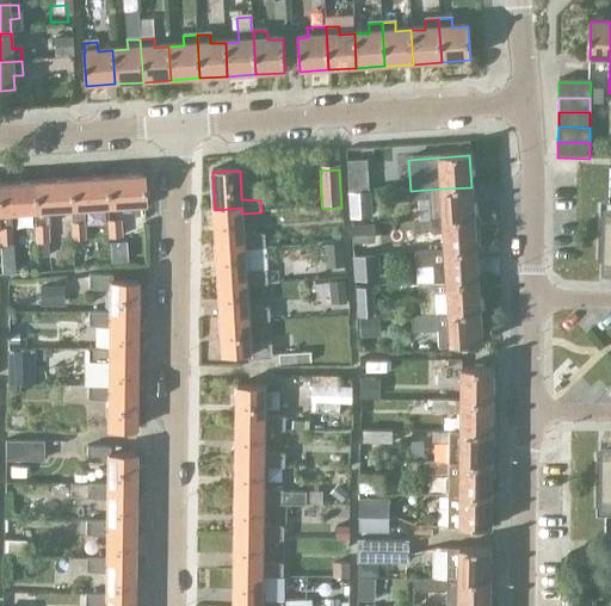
[(104,179),(106,209),(117,208),(143,206),(141,177),(104,179)]
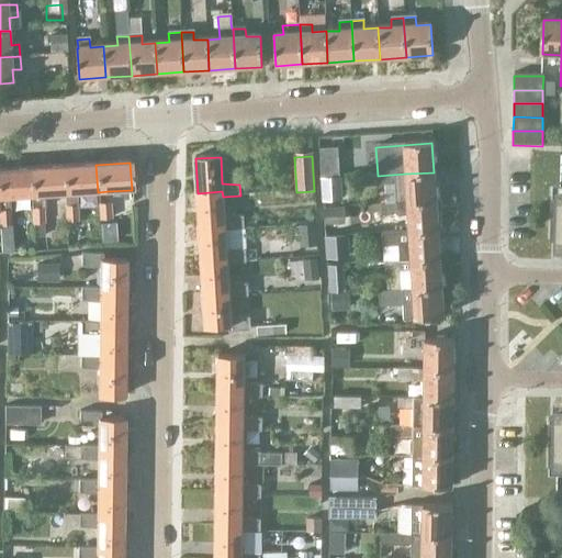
[(75,193),(98,192),(96,165),(63,167),(64,194),(64,208),(65,208),(66,223),(77,222),(76,208),(75,193)]
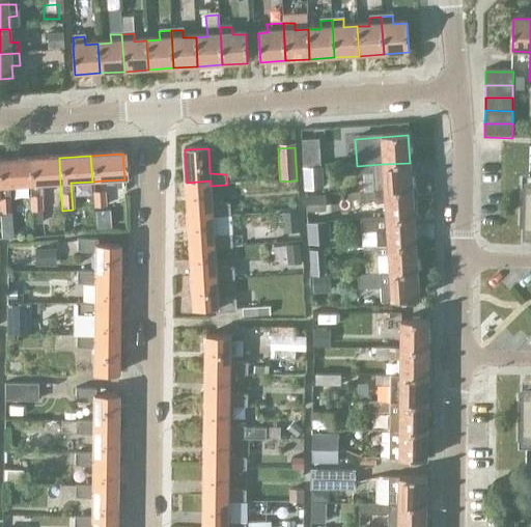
[(40,185),(60,184),(59,158),(27,160),(28,186),(30,213),(40,213),(39,199),(42,199),(40,185)]
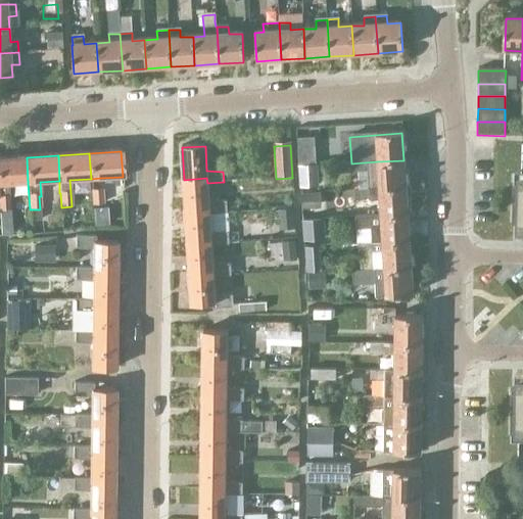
[(0,211),(9,211),(8,196),(7,184),(28,183),(27,157),(0,158),(0,211)]
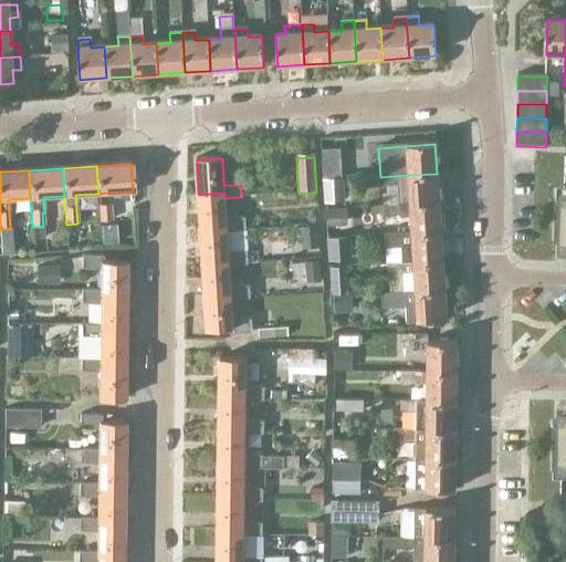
[(441,186),(438,185),(437,174),(408,175),(380,177),(365,178),(366,189),(397,187),(398,205),(442,203),(441,186)]
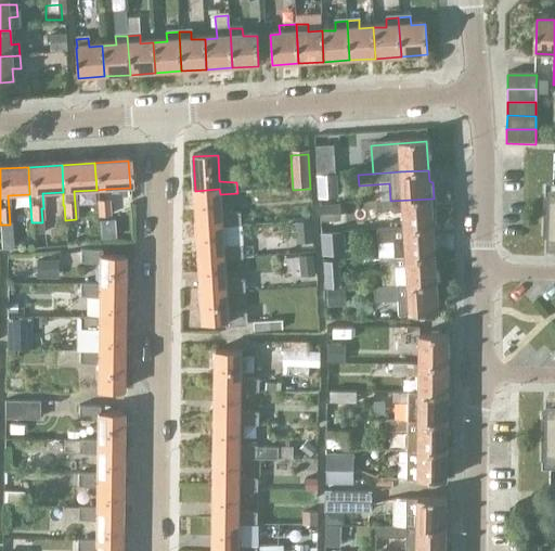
[(221,215),(220,194),(219,189),(195,191),(197,223),(222,222),(222,228),(240,227),(239,216),(221,215)]
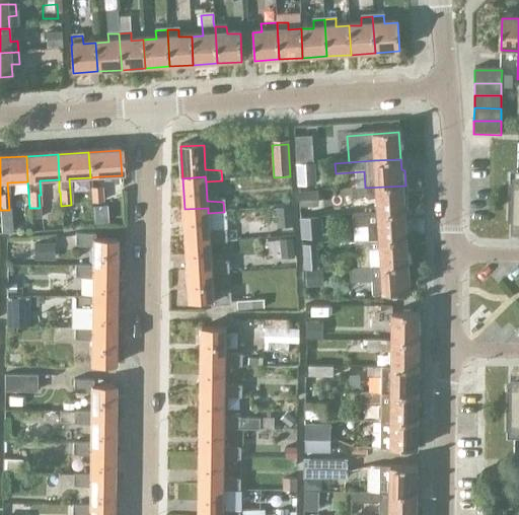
[(513,230),(513,232),(518,231),(518,180),(515,181),(515,184),(510,184),(509,222),(514,222),(514,230),(513,230)]
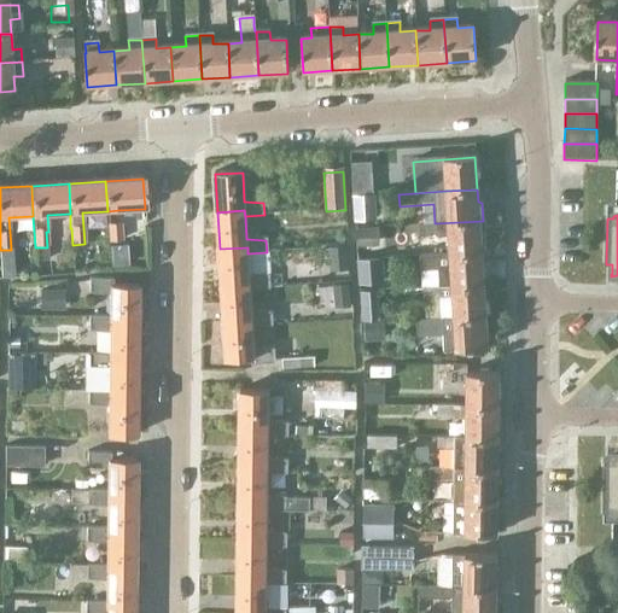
[(449,255),(482,254),(485,254),(483,221),(435,223),(419,225),(419,237),(436,235),(436,238),(448,237),(449,255)]
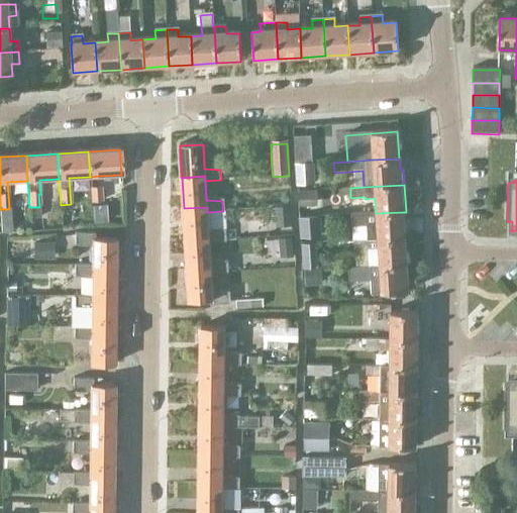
[(104,203),(103,188),(91,189),(92,203),(104,203)]
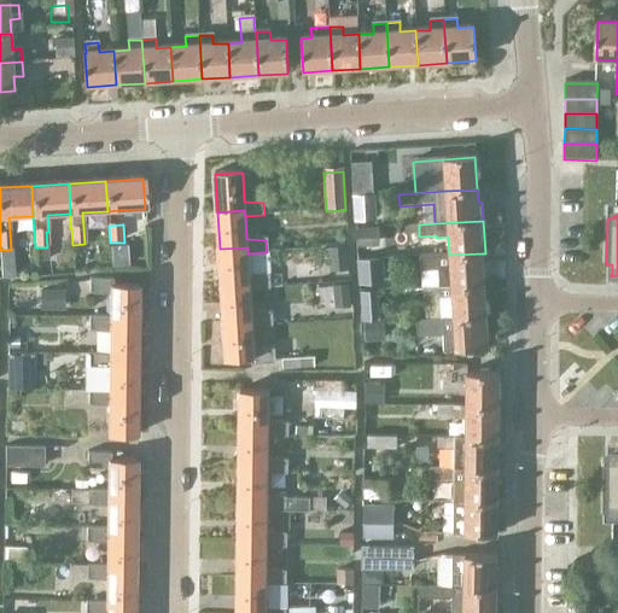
[(347,233),(312,234),(312,247),(348,246),(347,233)]
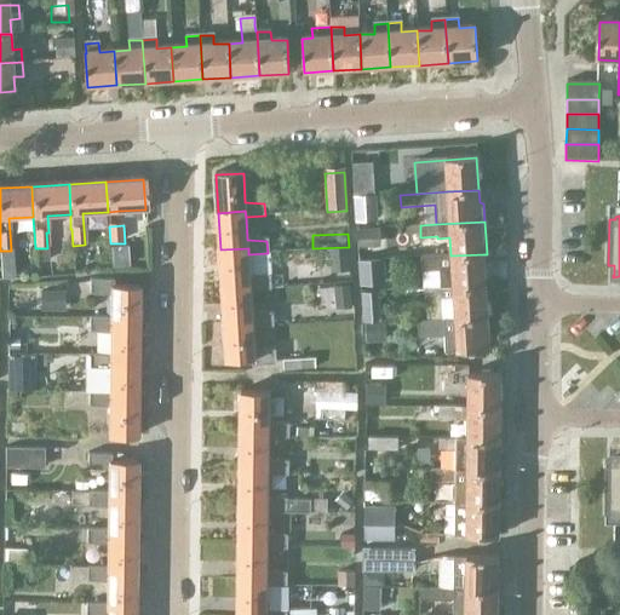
[(250,277),(248,254),(248,248),(220,249),(223,287),(250,285),(251,291),(270,289),(269,277),(250,277)]
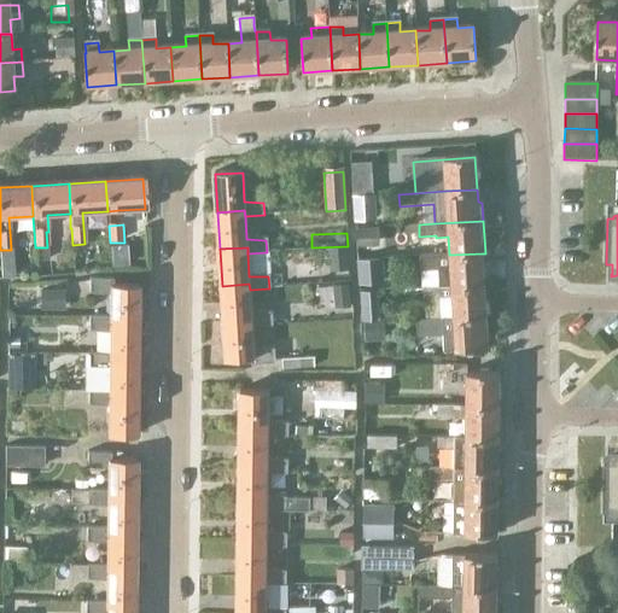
[(438,287),(483,285),(482,254),(449,255),(419,257),(420,272),(437,270),(438,287)]
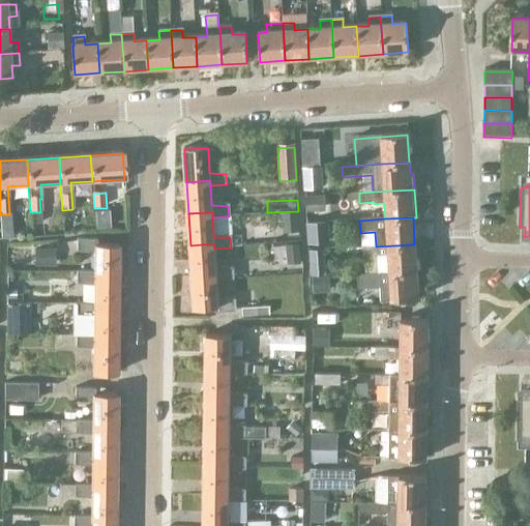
[(330,244),(328,223),(305,225),(307,246),(330,244)]
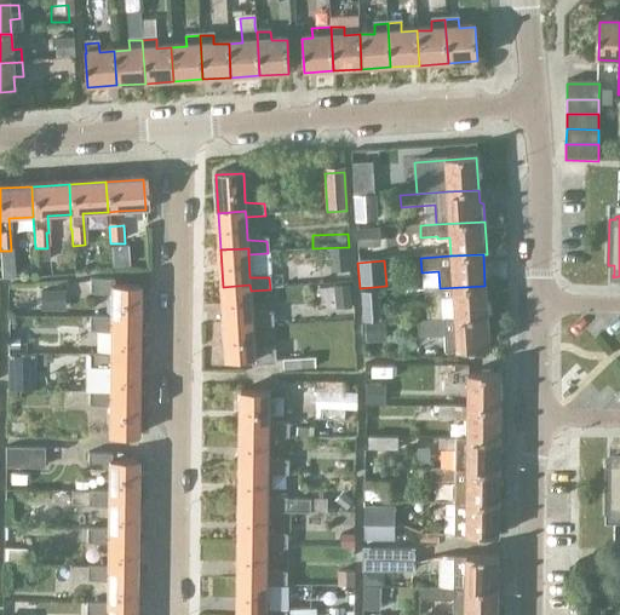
[(113,287),(113,283),(113,282),(110,282),(91,282),(91,293),(110,295),(109,319),(109,326),(137,326),(138,287),(113,287)]
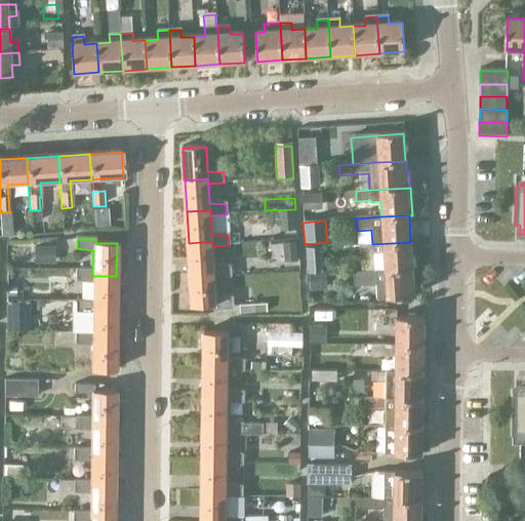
[(213,266),(212,246),(211,241),(189,243),(191,274),(213,273),(214,278),(239,276),(238,267),(213,266)]
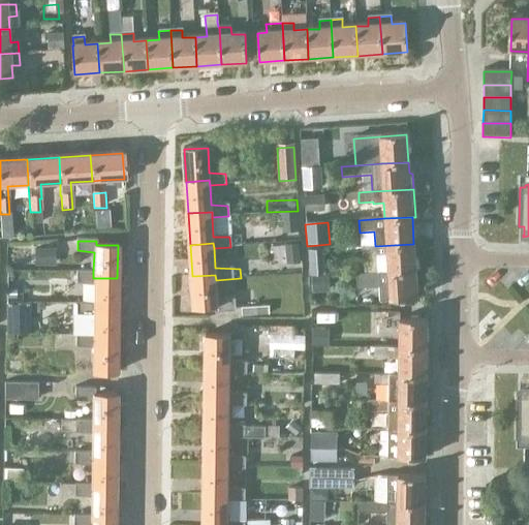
[(389,273),(415,272),(413,244),(375,246),(362,247),(363,257),(376,256),(376,259),(387,258),(389,273)]
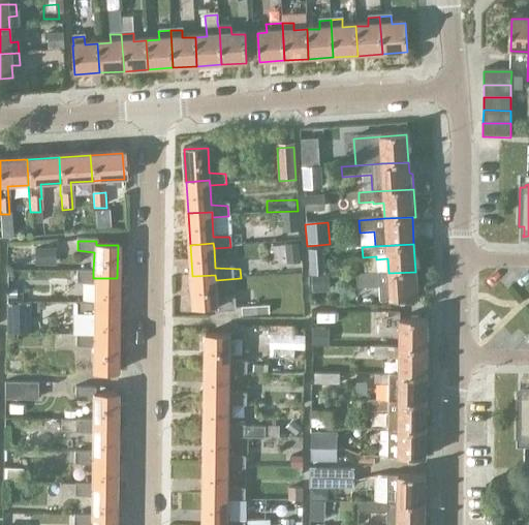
[(93,278),(93,272),(76,272),(76,282),(93,284),(93,304),(93,309),(117,310),(117,278),(93,278)]
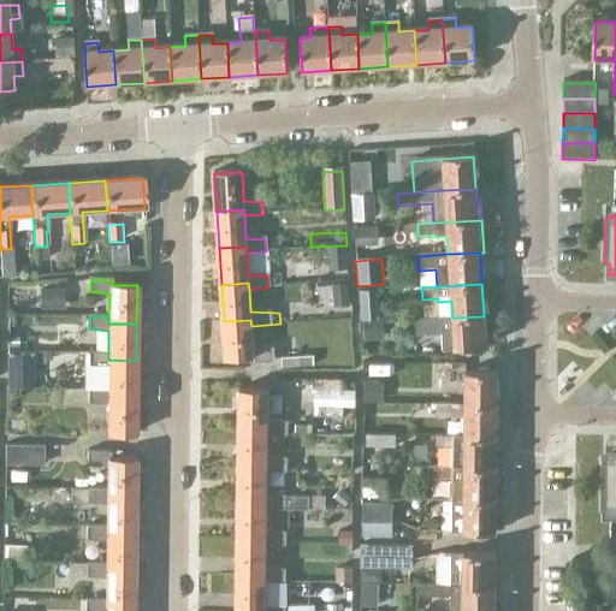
[(455,351),(455,350),(486,349),(484,316),(452,318),(440,319),(424,319),(424,320),(414,321),(415,337),(442,337),(443,351),(455,351)]
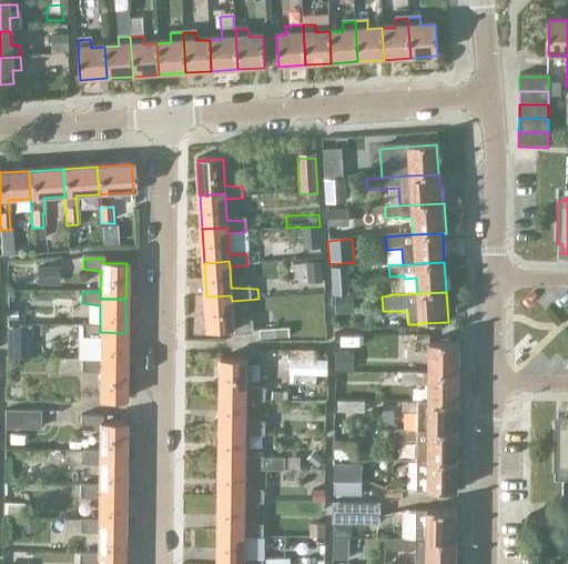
[(233,322),(232,301),(231,295),(206,296),(209,332),(232,331),(233,335),(252,334),(251,323),(233,322)]
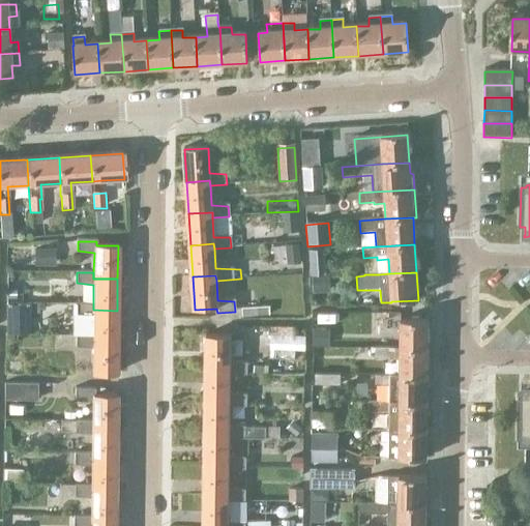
[(93,310),(93,304),(77,304),(77,316),(93,317),(93,337),(93,342),(116,342),(117,311),(93,310)]
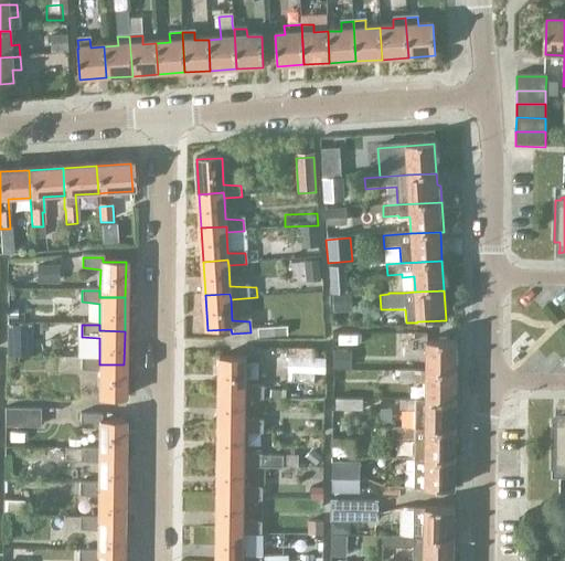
[(30,359),(31,327),(7,327),(7,359),(30,359)]
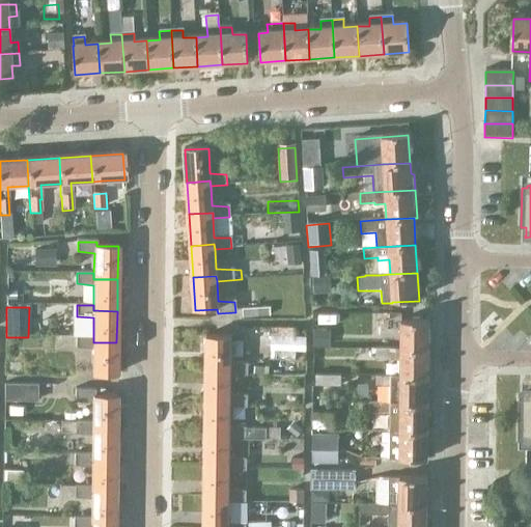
[(242,320),(254,320),(271,319),(270,309),(242,311),(242,320)]
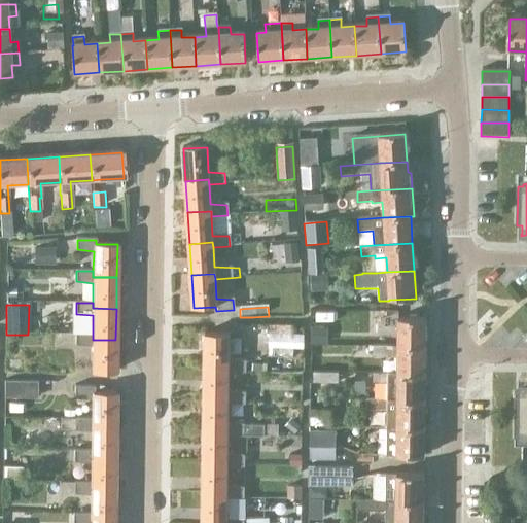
[(424,348),(425,319),(397,319),(397,347),(424,348)]
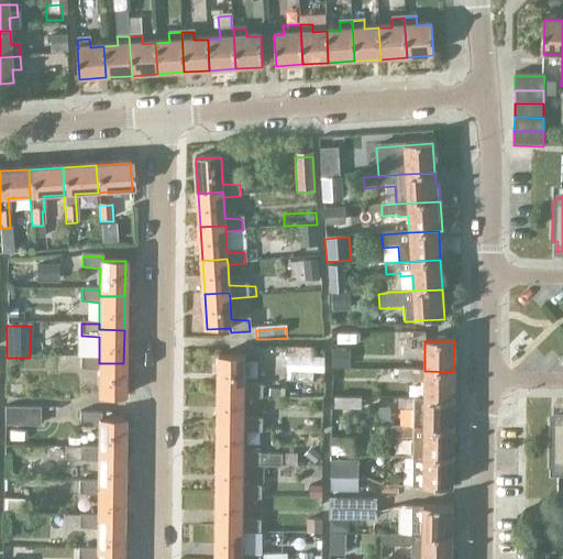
[(99,363),(99,358),(81,358),(80,369),(98,371),(98,397),(123,398),(123,363),(99,363)]
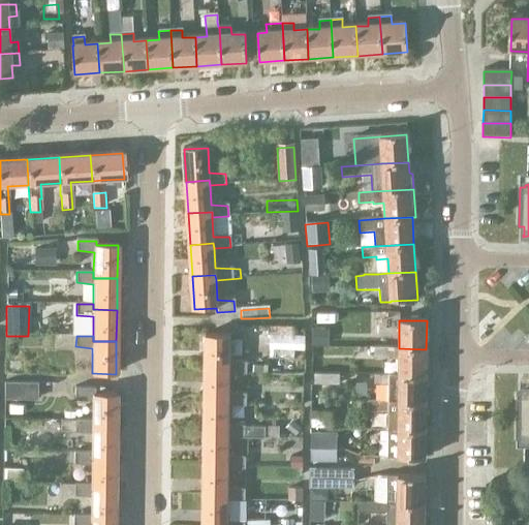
[(228,368),(228,375),(245,375),(245,364),(228,362),(228,337),(206,336),(205,368),(228,368)]
